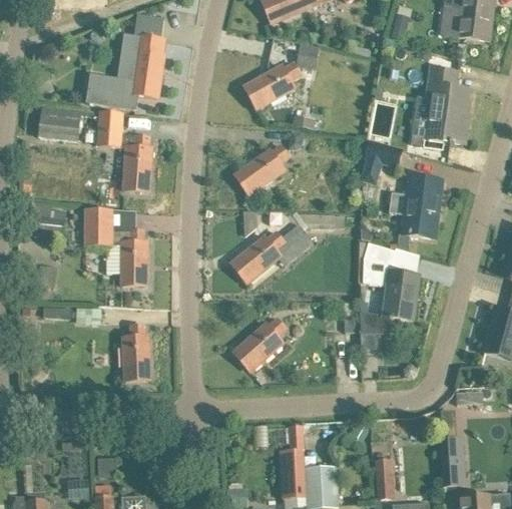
[(261,0),(271,23),(326,0),(261,0)]
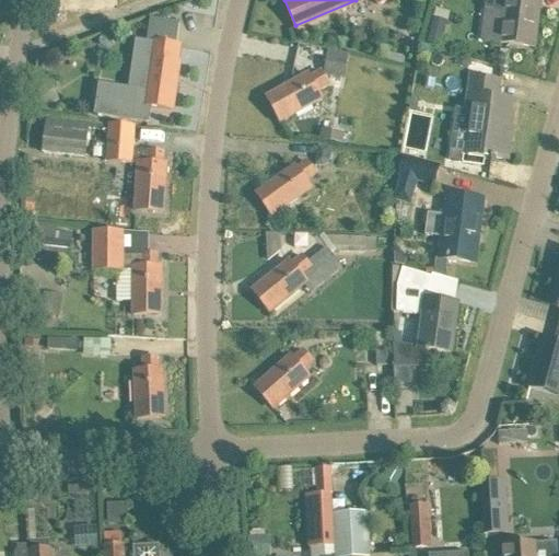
[(485,0),(485,6),(503,7),(499,39),(534,44),(536,21),(534,21),(536,0),(485,0)]
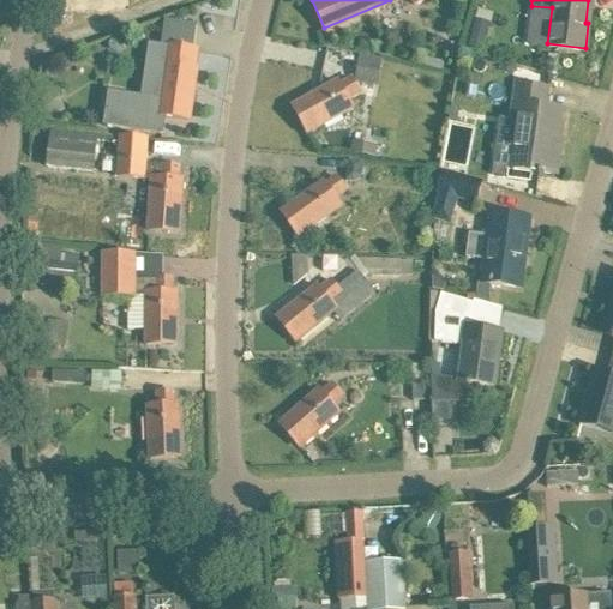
[(196,20),(163,16),(160,42),(167,43),(160,96),(108,89),(103,124),(163,132),(167,113),(187,116),(196,65),(193,65),(196,47),(192,46),(196,20)]
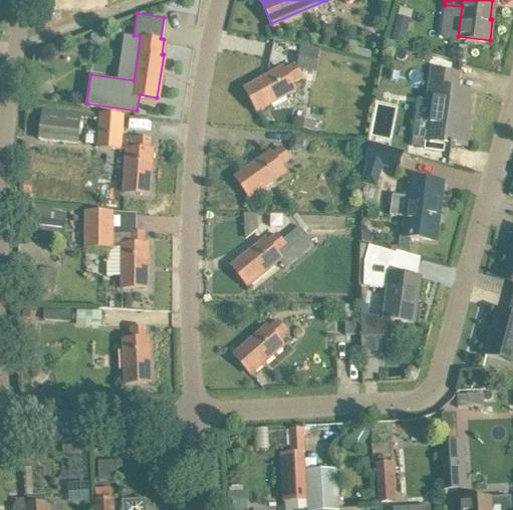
[(300,45),(297,64),(316,67),(319,48),(300,45)]
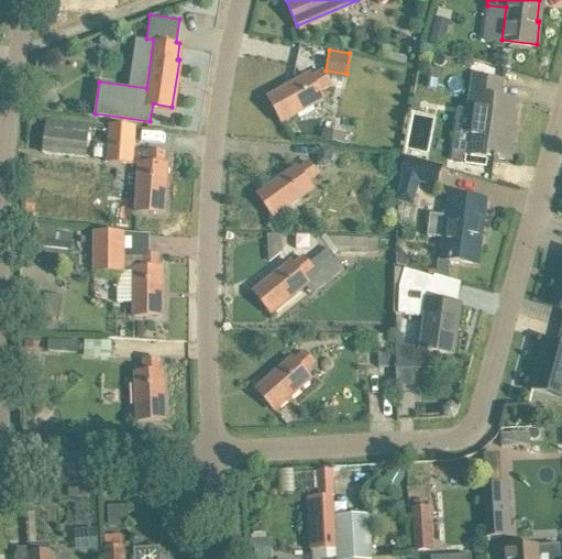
[(309,72),(267,95),(281,119),(322,96),(318,88),(329,81),(321,68),(310,74),(309,72)]
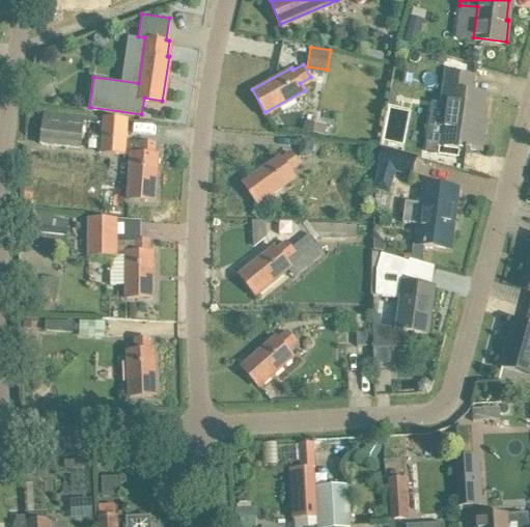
[(440,99),(444,100),(439,143),(465,146),(465,148),(470,148),(470,147),(476,147),(483,91),(471,89),(474,74),(443,70),(440,99)]
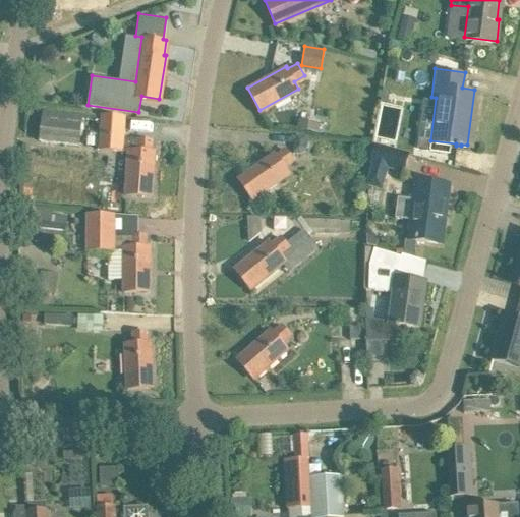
[(42,73),(34,74),(38,95),(49,93),(45,72),(42,73)]
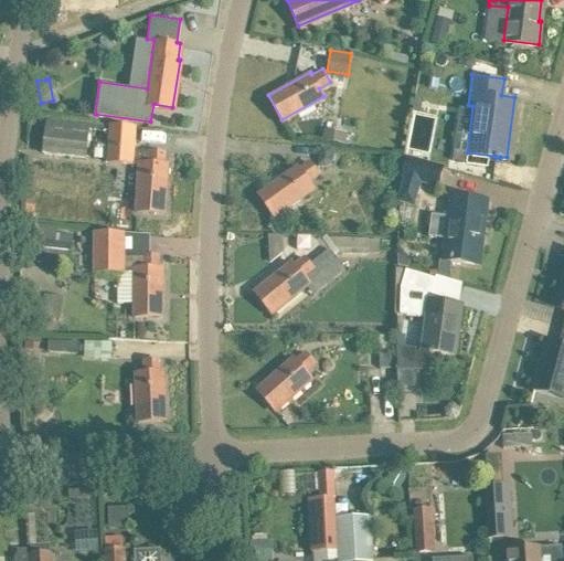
[(412,107),(419,108),(422,94),(414,93),(412,107)]
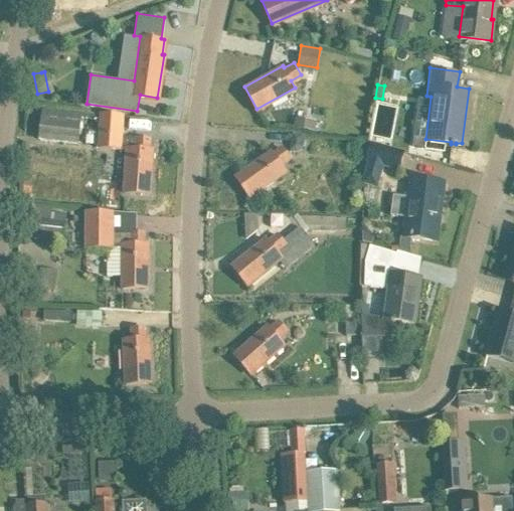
[(97,117),(98,112),(42,106),(38,137),(58,139),(78,141),(81,115),(97,117)]
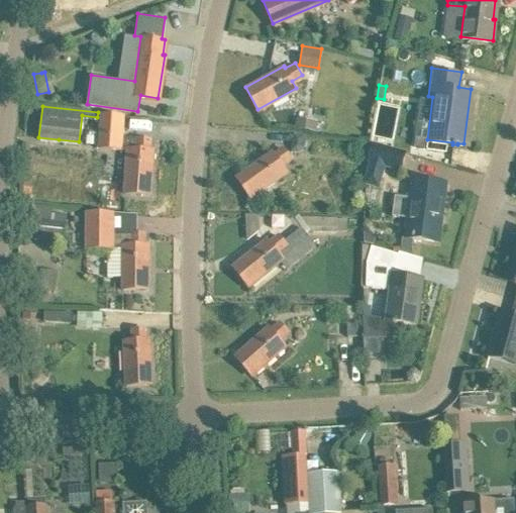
[(102,112),(101,118),(99,146),(120,147),(120,146),(126,146),(125,171),(124,191),(149,193),(152,148),(149,148),(150,137),(142,136),(121,135),(122,114),(102,112)]
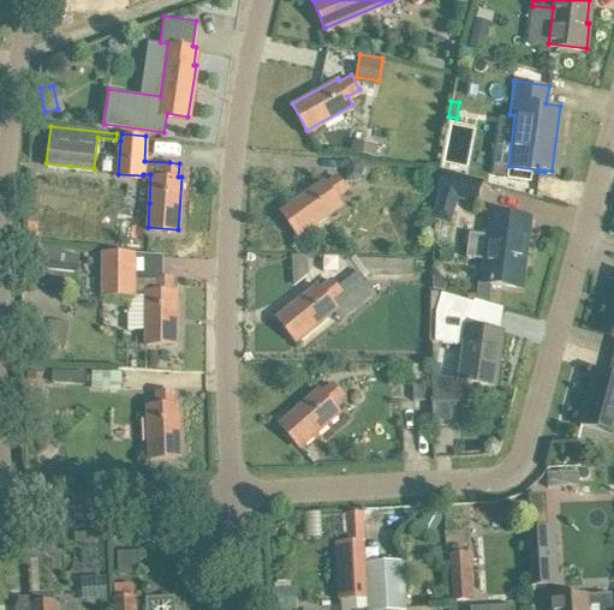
[(353,136),(351,148),(375,153),(377,141),(353,136)]
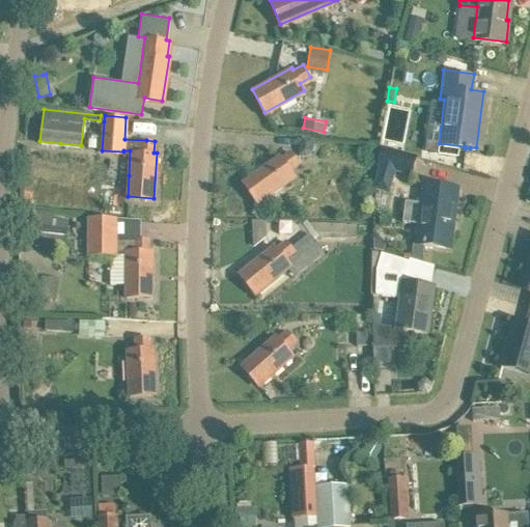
[(425,148),(435,149),(436,141),(426,140),(425,148)]
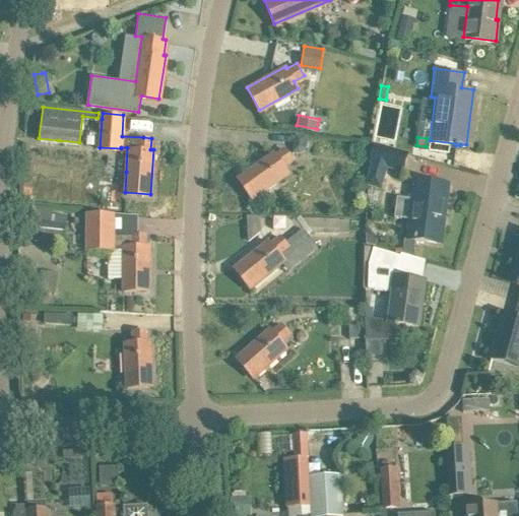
[(371,160),(368,173),(381,177),(384,164),(403,169),(408,148),(374,139),(369,160),(371,160)]
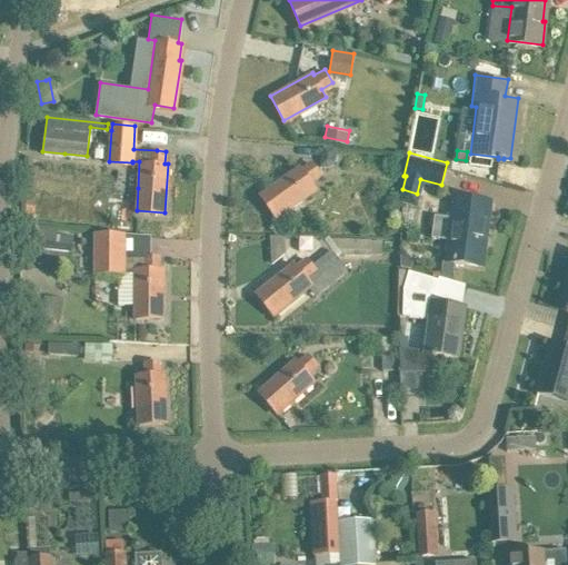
[(299,166),(259,194),(276,217),(315,189),(317,192),(328,186),(311,161),(301,168),(299,166)]
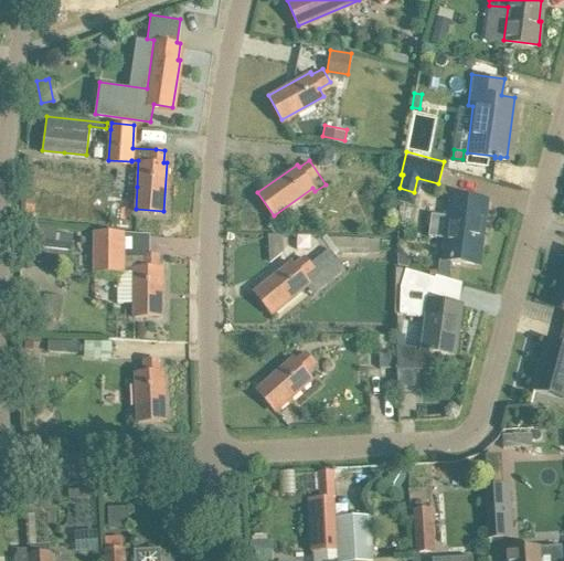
[(431,211),(428,233),(445,235),(443,256),(479,262),(479,261),(477,261),(480,236),(481,236),(487,198),(450,193),(448,212),(431,211)]
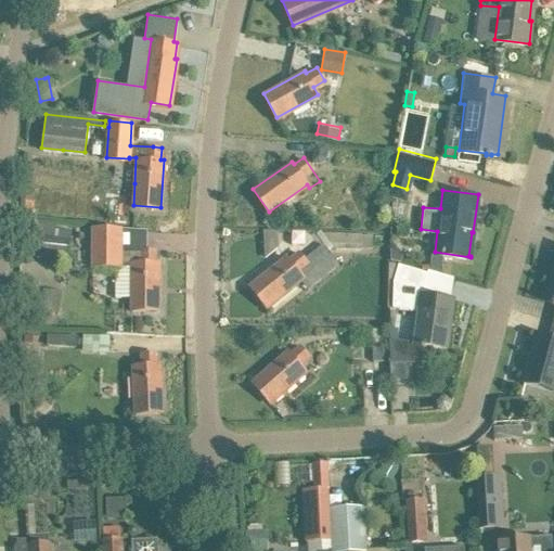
[(52,225),(31,222),(30,232),(28,252),(50,254),(68,255),(71,234),(51,233),(52,225)]
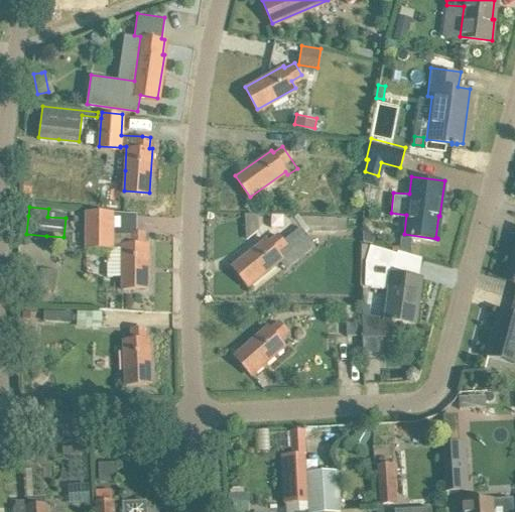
[(145,243),(145,232),(112,231),(112,211),(85,211),(85,246),(108,246),(107,275),(122,275),(122,286),(147,287),(148,243),(145,243)]
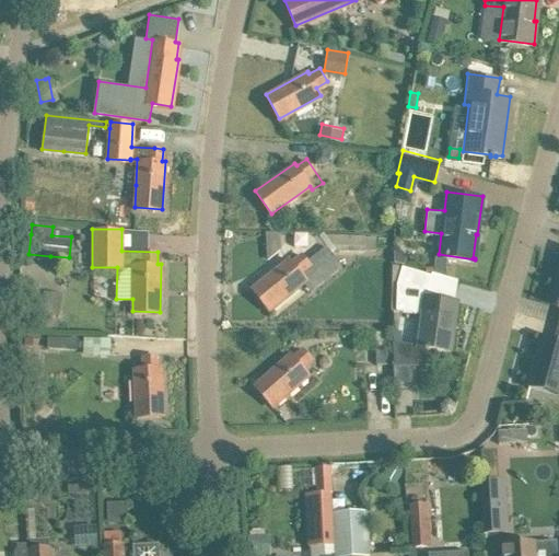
[(374,248),(374,233),(322,230),(335,247),(338,247),(338,248),(363,248),(374,248)]
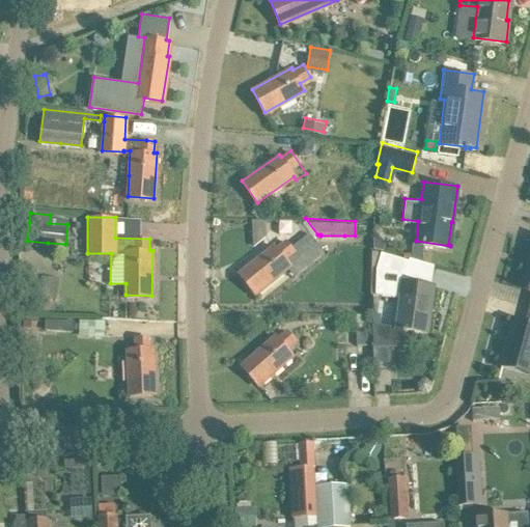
[(295,275),(324,251),(309,230),(290,246),(285,240),(276,247),(274,244),(239,272),(255,293),(288,267),(295,275)]
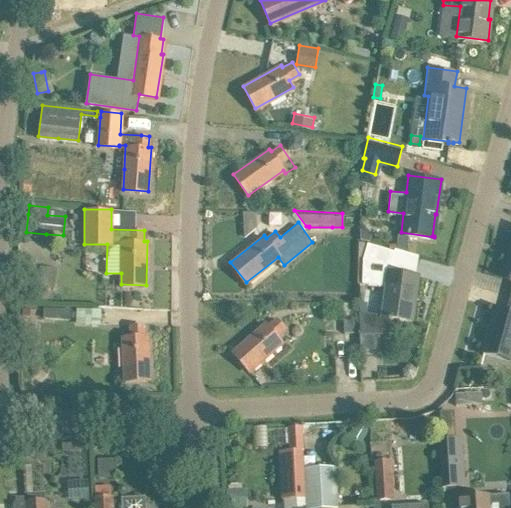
[(371,231),(361,229),(361,239),(369,241),(371,231)]
